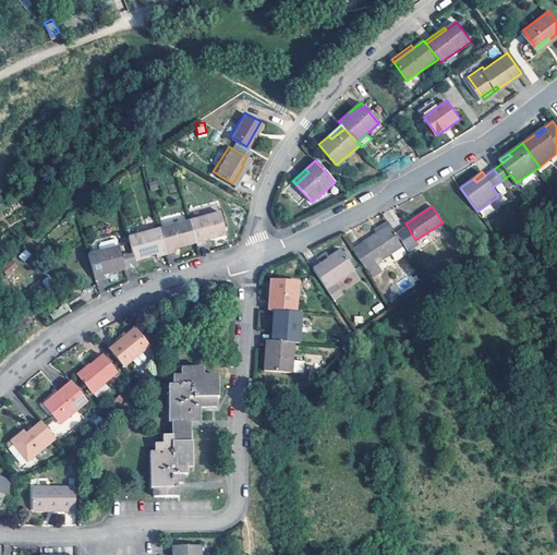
[(186,219),(193,240),(193,243),(204,241),(203,236),(223,231),(218,210),(186,219)]
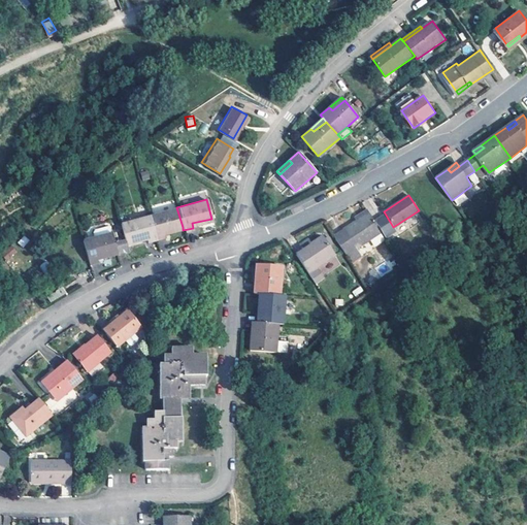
[(162,231),(183,227),(176,207),(147,216),(153,237),(162,235),(162,231)]
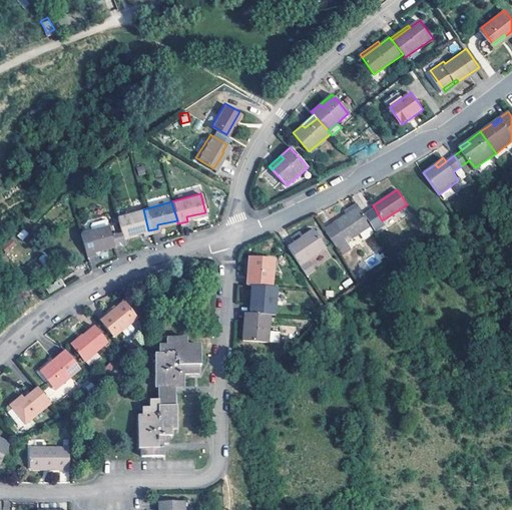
[(359,206),(356,202),(345,210),(347,214),(359,206)]
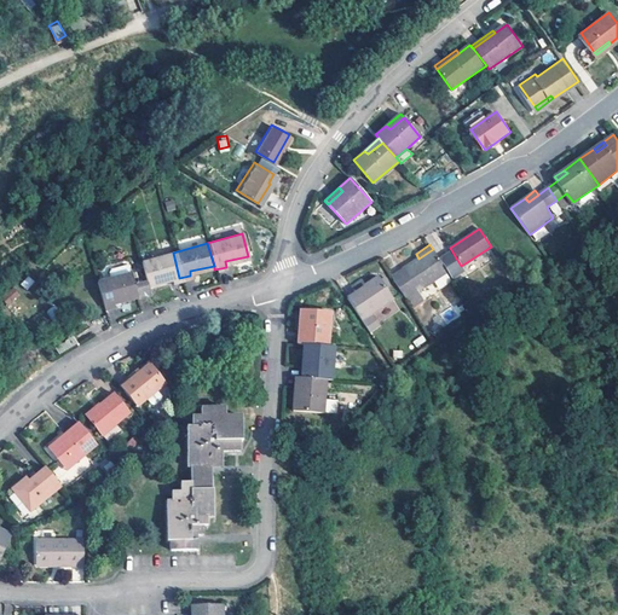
[(419,259),(405,267),(420,290),(448,272),(433,249),(419,259)]
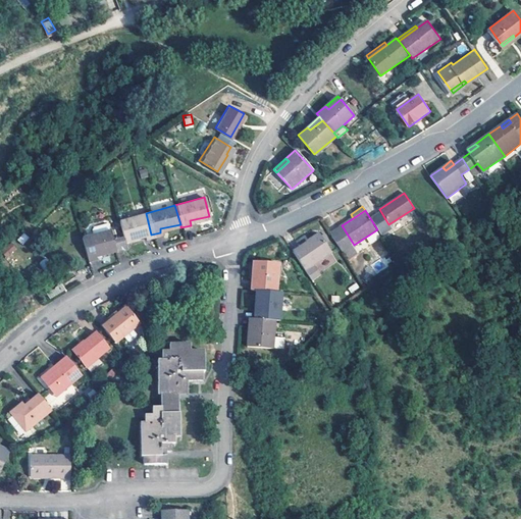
[(144,237),(151,235),(146,213),(117,220),(121,236),(122,239),(143,234),(144,237)]
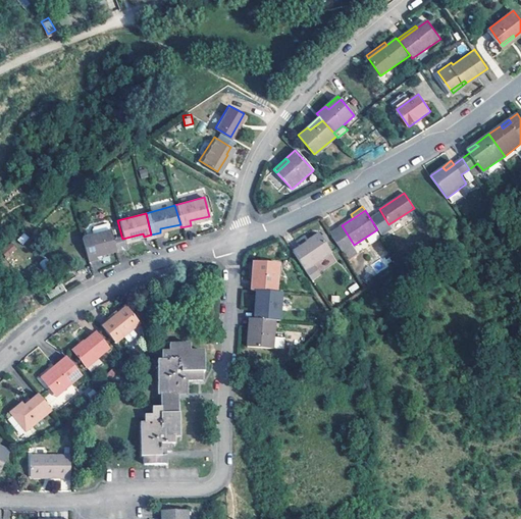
[(89,227),(90,232),(106,228),(104,221),(89,224),(89,227)]
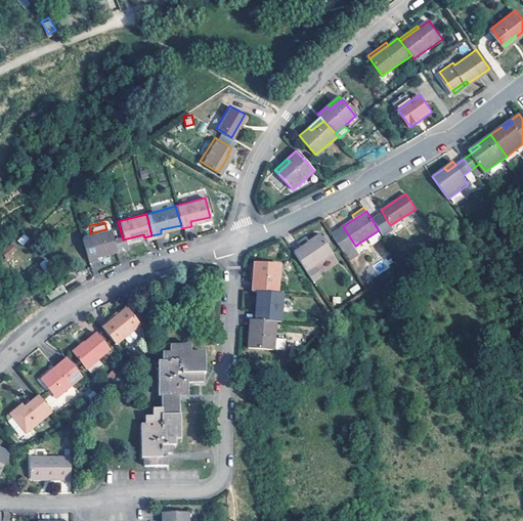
[(343,254),(355,246),(343,226),(331,233),(343,254)]
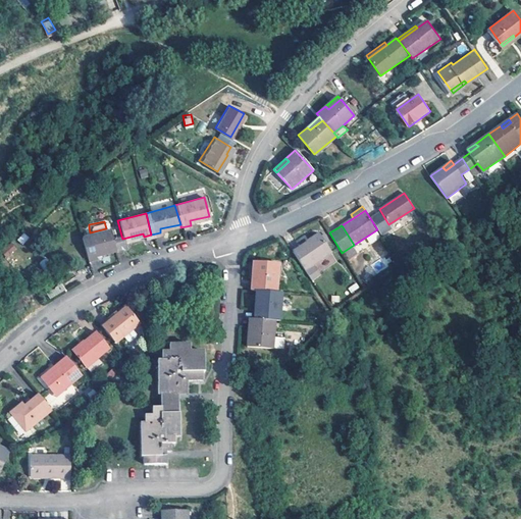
[(94,253),(114,248),(112,239),(109,227),(106,228),(90,232),(80,235),(87,258),(95,257),(94,253)]
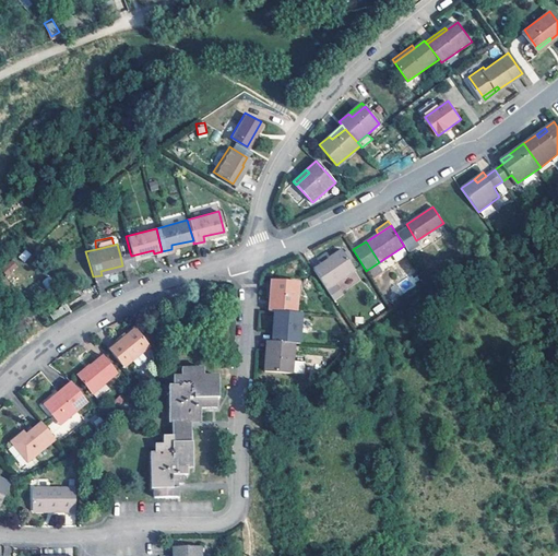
[(25,246),(18,251),(22,258),(31,252),(25,246)]
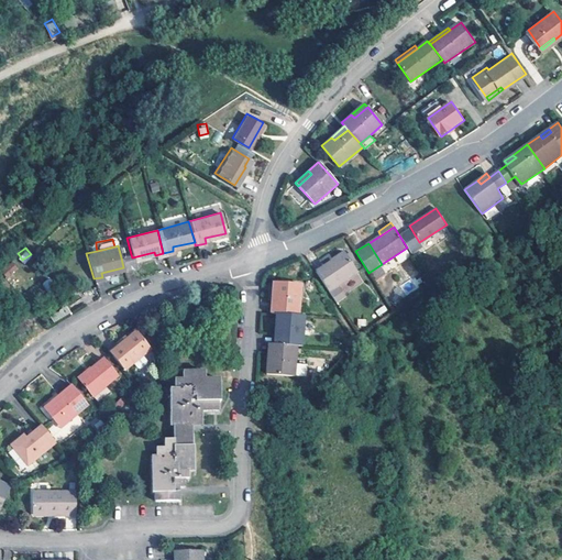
[(131,254),(121,257),(123,267),(134,264),(132,257),(131,254)]
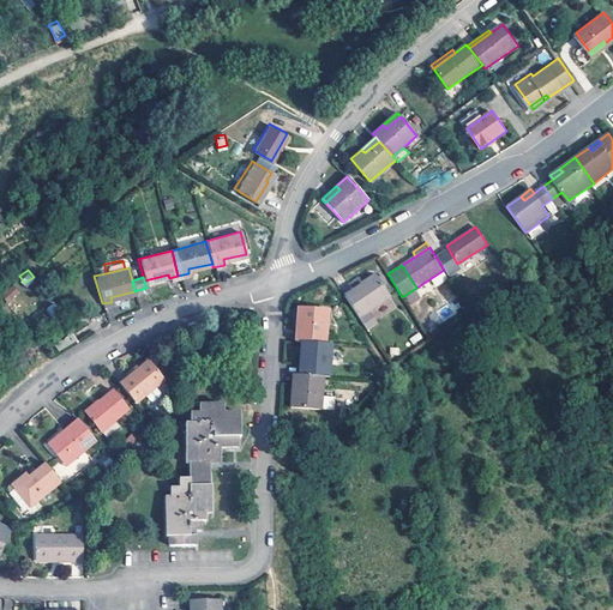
[(367,310),(390,296),(377,277),(360,287),(359,285),(343,295),(358,316),(367,310)]
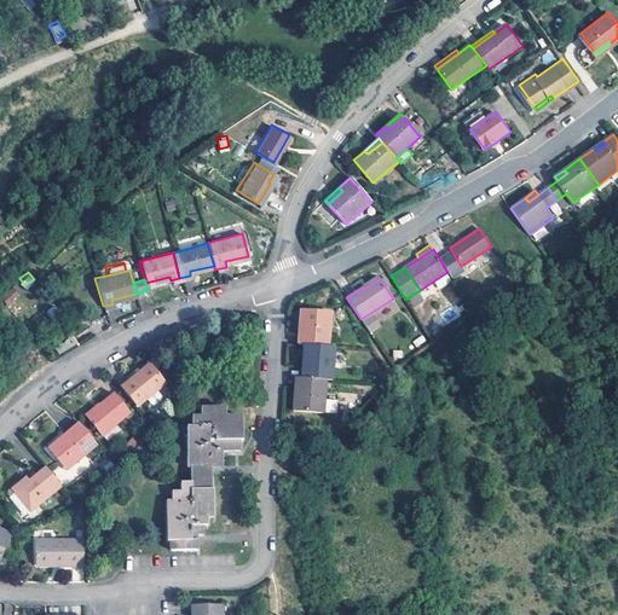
[(6,301),(18,291),(13,285),(1,294),(6,301)]
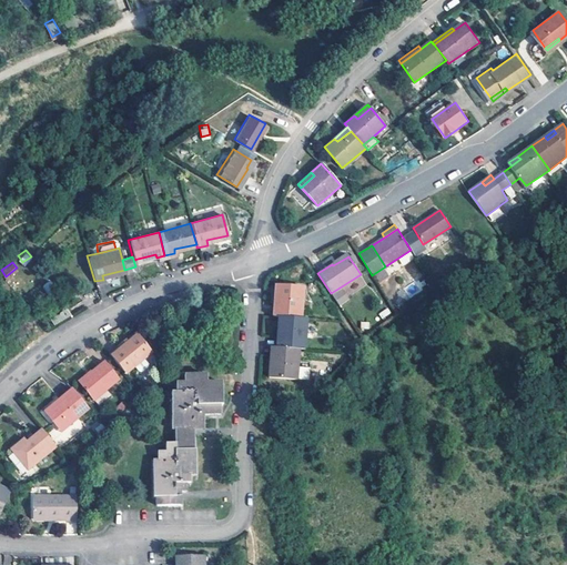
[(273,313),(279,314),(303,315),(304,286),(275,284),(273,313)]
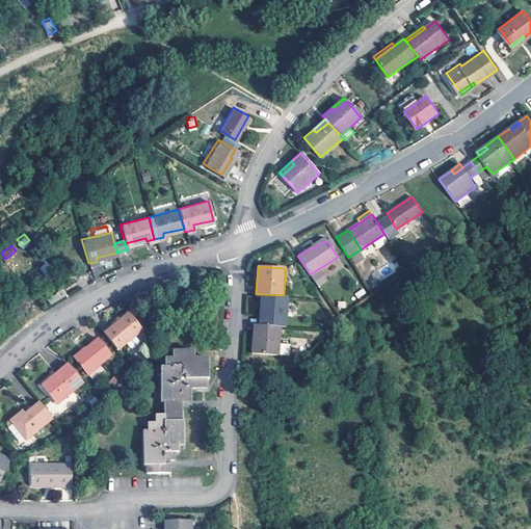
[(325,281),(318,269),(310,274),(317,286),(325,281)]
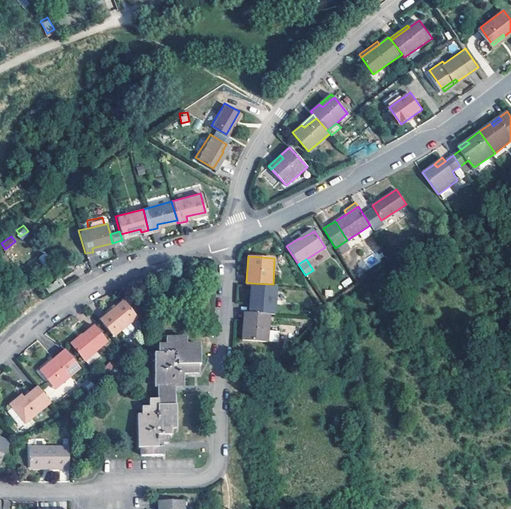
[(255,296),(253,311),(270,312),(276,313),(278,285),(273,284),(251,283),(250,296),(255,296)]
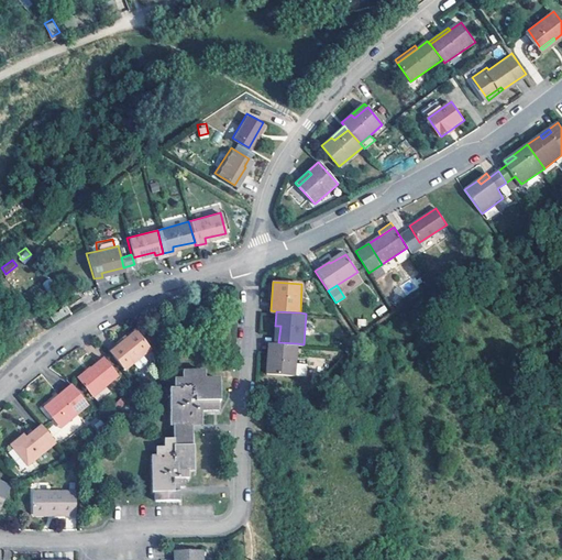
[(147,343),(132,326),(107,348),(121,365),(130,359),(139,351),(147,343)]
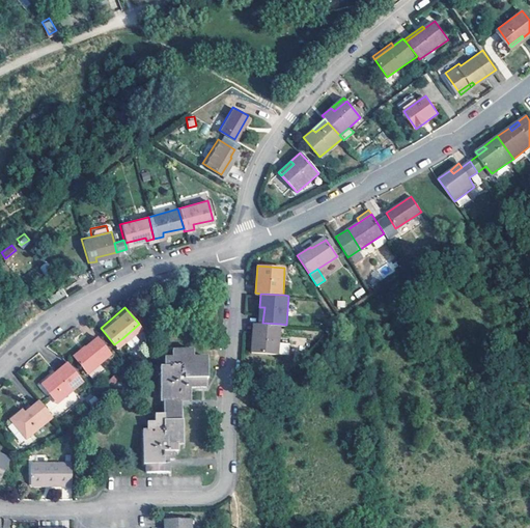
[(280,324),(262,323),(257,322),(256,338),(252,338),(251,351),(278,353),(280,324)]
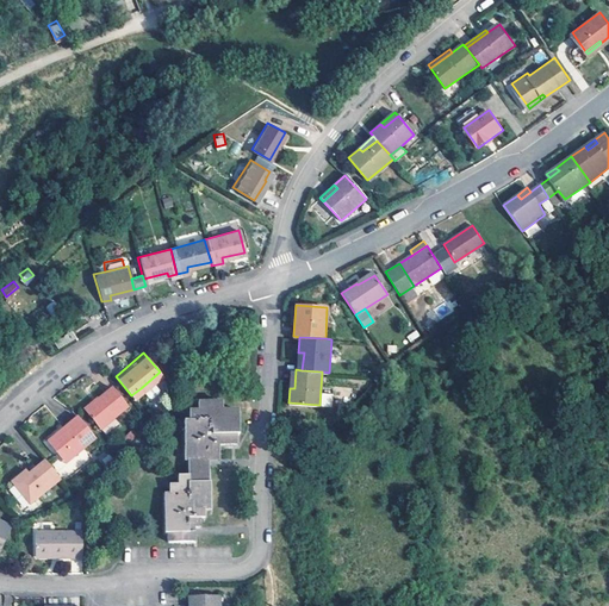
[(150,380),(141,388),(144,393),(149,393),(154,389),(154,385),(150,380)]
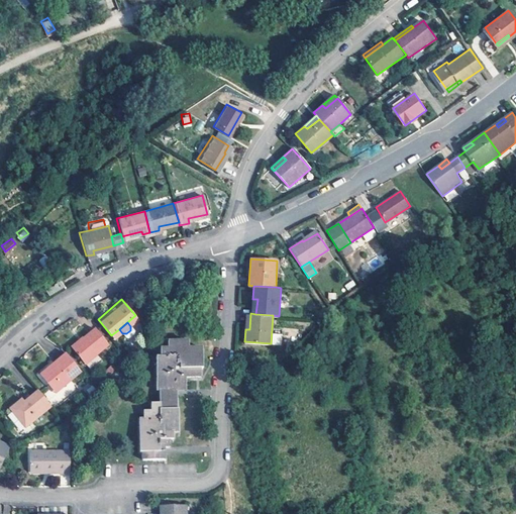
[(84,362),(107,342),(94,326),(81,337),(82,339),(72,347),(84,362)]
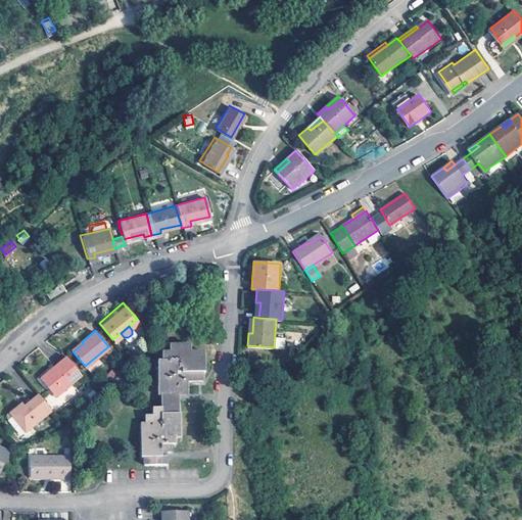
[(188,350),(187,343),(167,344),(167,353),(158,353),(158,362),(153,363),(154,396),(157,396),(158,409),(149,410),(149,417),(143,417),(143,424),(138,424),(139,458),(142,458),(142,465),(164,465),(164,452),(164,447),(172,447),(172,443),(176,443),(176,434),(181,434),(180,412),(179,412),(179,394),(179,388),(187,387),(187,381),(200,380),(201,372),(202,372),(201,350),(188,350)]
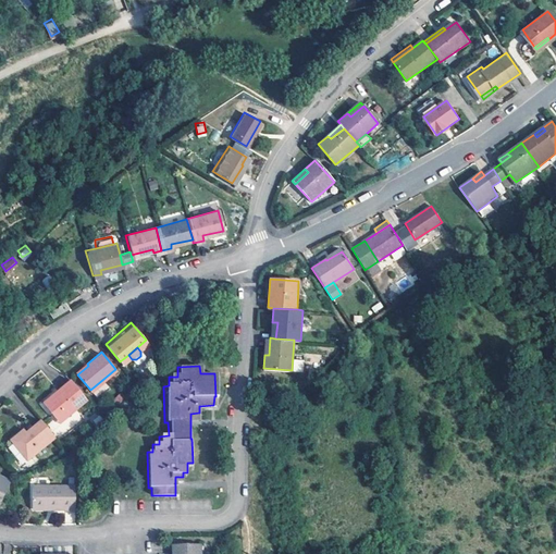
[(75,385),(68,378),(40,401),(53,416),(62,408),(66,414),(85,398),(75,385)]
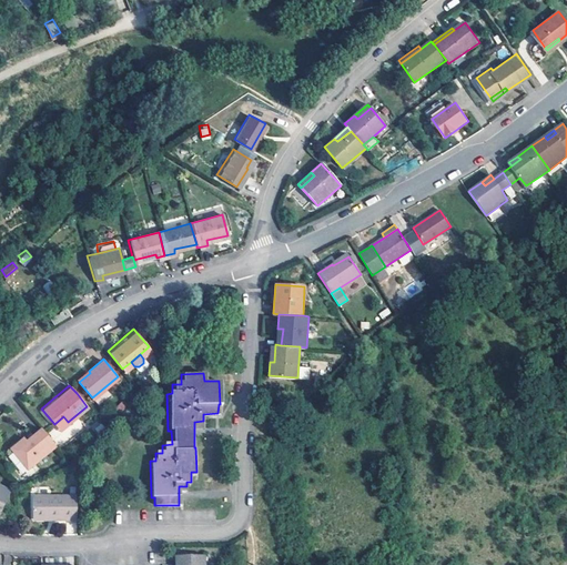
[(68,422),(63,416),(54,424),(59,429),(68,422)]
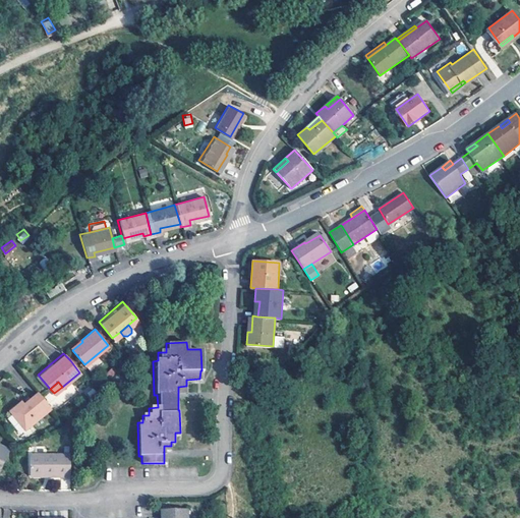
[(23,428),(50,407),(37,391),(23,402),(20,400),(8,410),(23,428)]
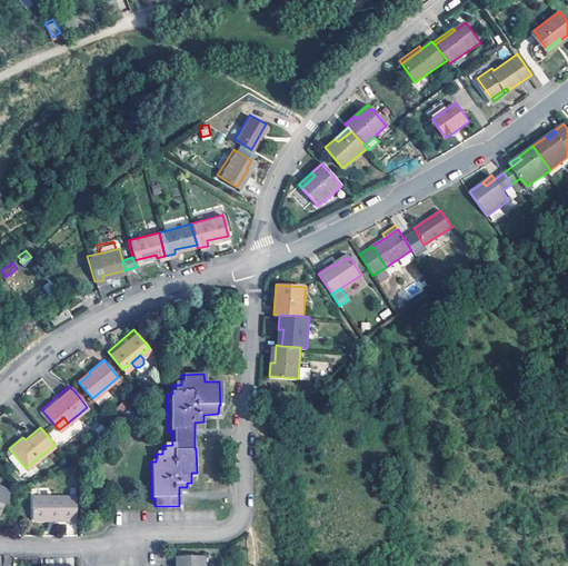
[(0,508),(10,487),(0,483),(0,508)]
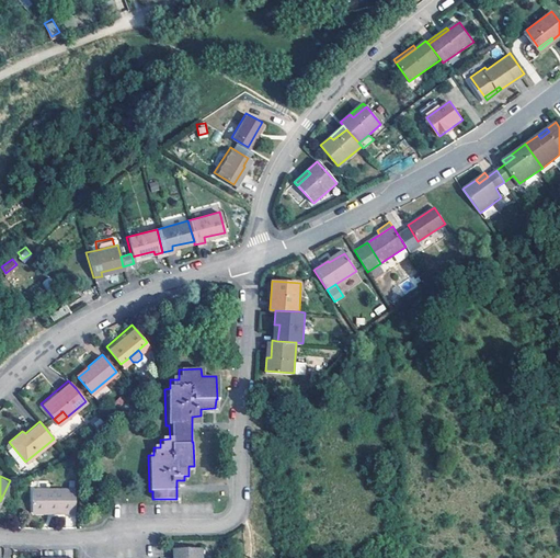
[(75,485),(33,485),(32,505),(49,505),(49,510),(75,510),(75,485)]
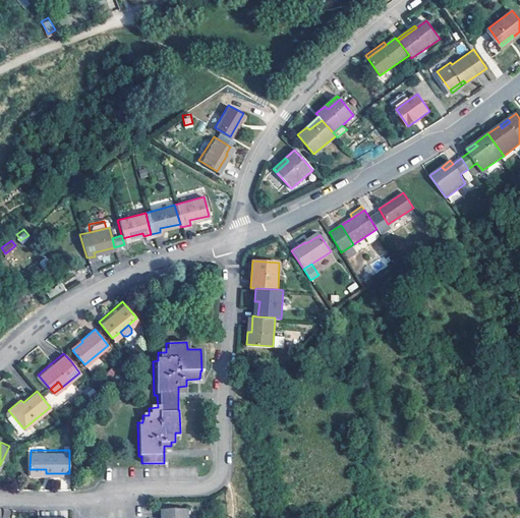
[(186,517),(186,507),(165,508),(165,517),(186,517)]
